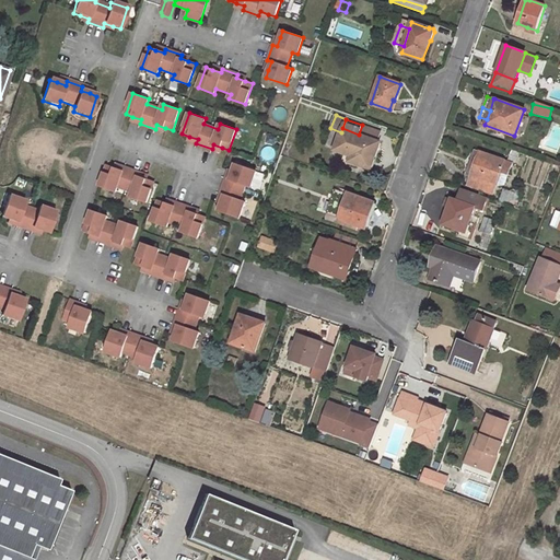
[(362,125),(359,135),(377,141),(381,131),(362,125)]
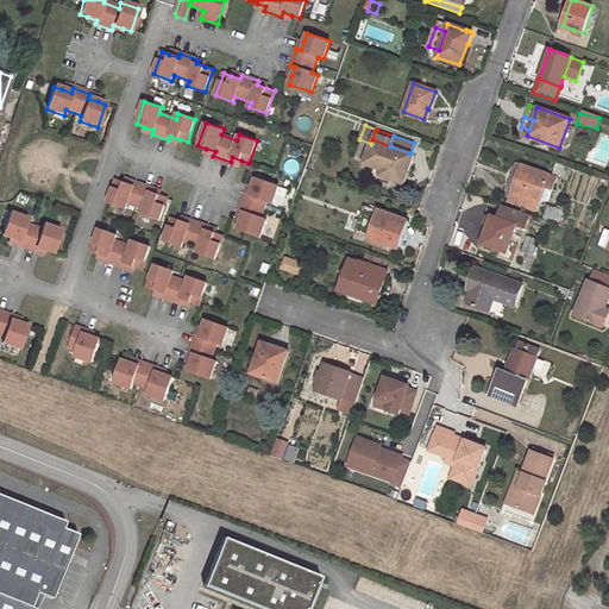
[(372,139),(371,144),(364,162),(375,167),(377,163),(384,165),(382,170),(381,174),(381,175),(401,182),(406,171),(407,171),(413,154),(410,154),(390,146),(372,139)]
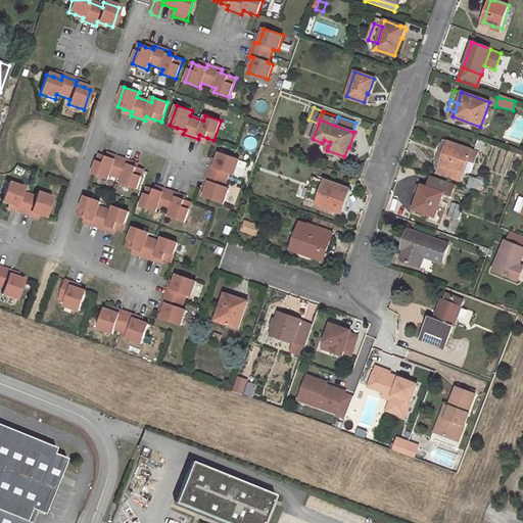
[(327,150),(327,149),(324,148),(325,145),(328,146),(330,142),(324,140),(322,143),(320,151),(326,152),(327,150)]
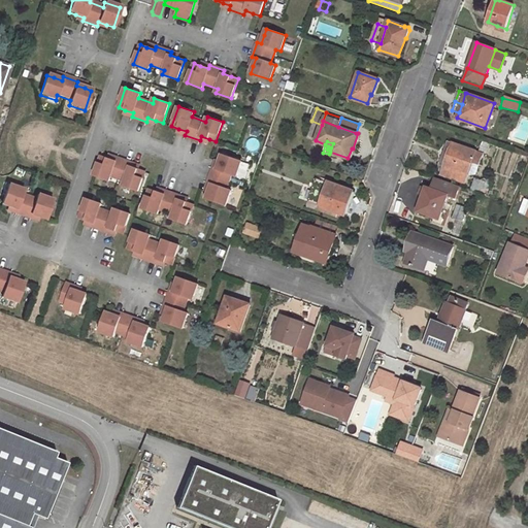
[(490,143),(483,141),(480,151),(486,153),(490,143)]
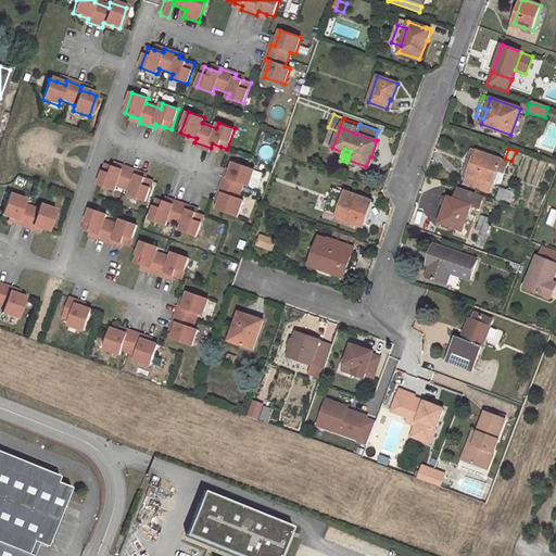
[(468,176),(477,151),(472,150),(464,174),(468,176)]
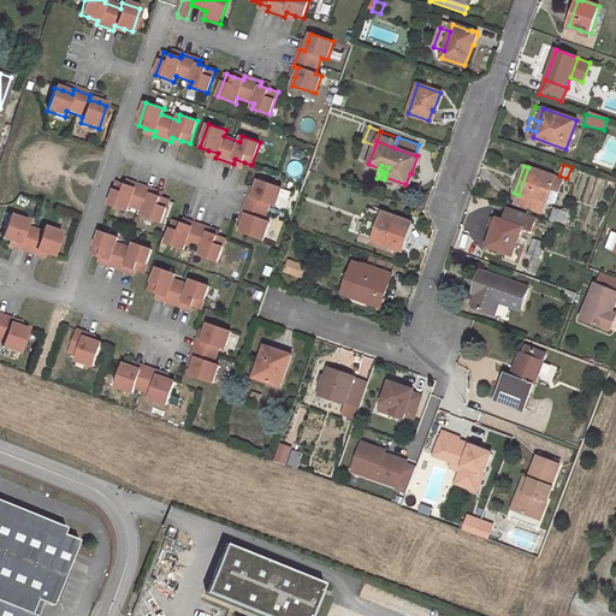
[(550,189),(558,193),(563,179),(528,167),(519,195),(519,196),(523,199),(521,205),(542,212),(545,202),(550,189)]
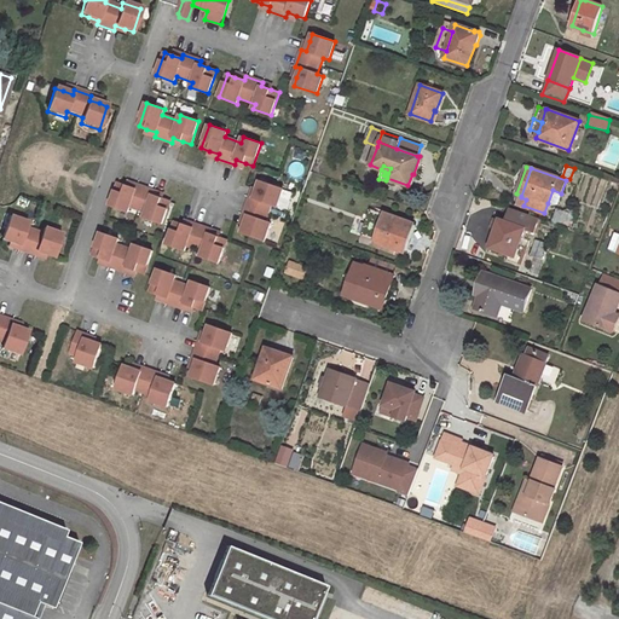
[(244,225),(242,232),(265,241),(271,223),(266,221),(271,204),(277,207),(283,189),(260,181),(258,189),(254,198),(250,197),(244,214),(248,215),(244,225)]
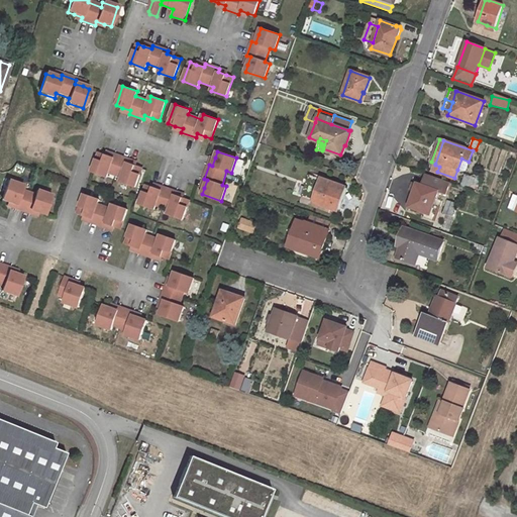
[(106,154),(99,152),(93,172),(107,177),(109,173),(122,177),(121,182),(135,187),(142,168),(136,166),(128,163),(129,159),(115,153),(114,158),(106,154)]
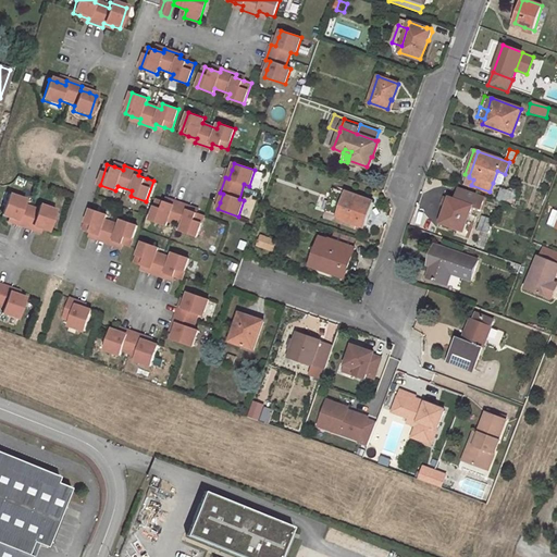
[(502,184),(505,174),(497,171),(493,183),(495,184),(502,184)]
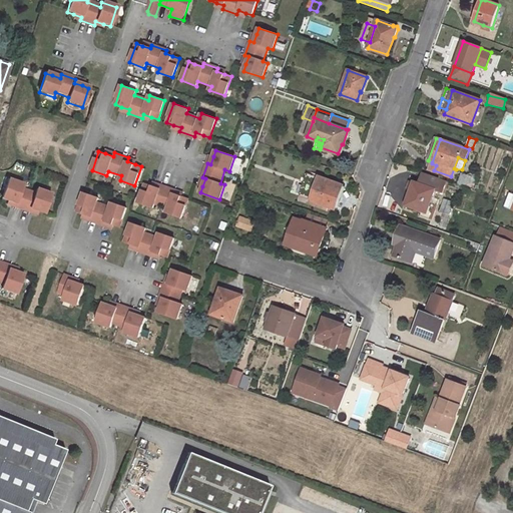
[(426,212),(430,202),(434,189),(442,192),(447,180),(423,172),(419,183),(414,182),(406,204),(420,209),(426,212)]
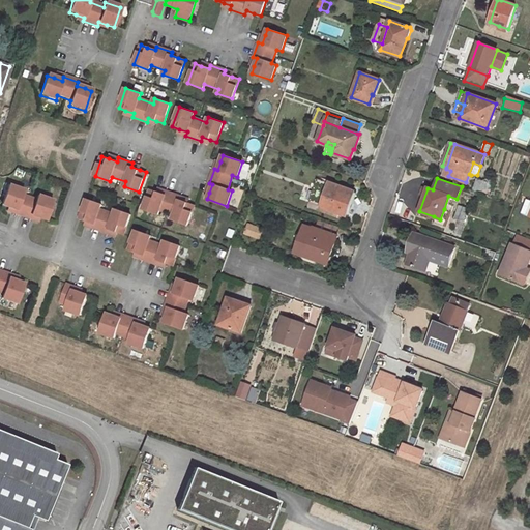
[(321,206),(321,207),(345,215),(353,192),(329,182),(328,183),(317,179),(308,202),(321,206)]
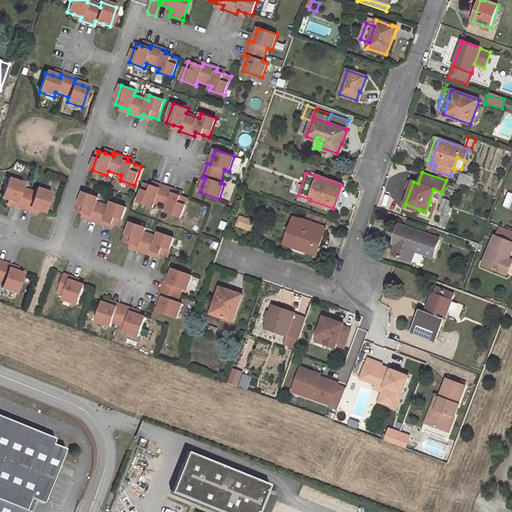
[(458,180),(467,183),(469,176),(460,173),(458,180)]
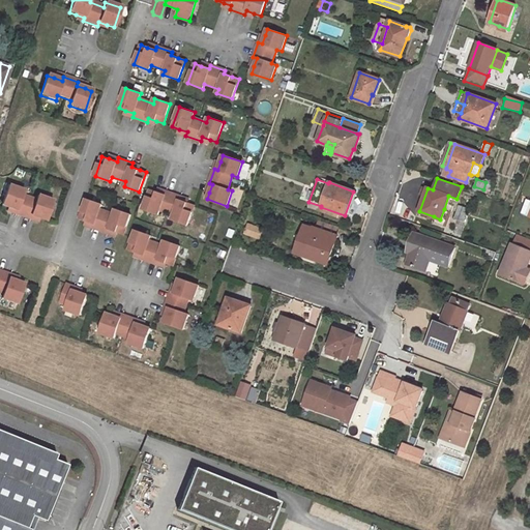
[(40,216),(47,218),(54,199),(38,194),(36,199),(23,194),(25,188),(9,183),(2,203),(9,206),(18,208),(16,212),(31,217),(32,213),(40,216)]
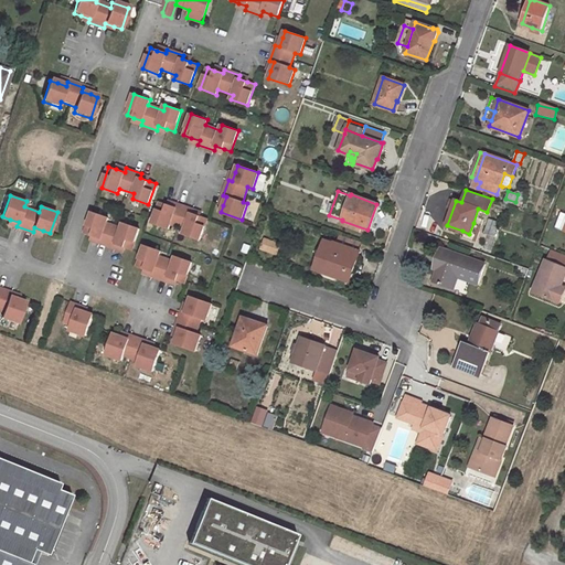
[(167,205),(160,202),(152,223),(169,230),(171,224),(185,230),(183,234),(200,240),(208,219),(200,216),(192,213),(193,210),(178,204),(176,208),(167,205)]
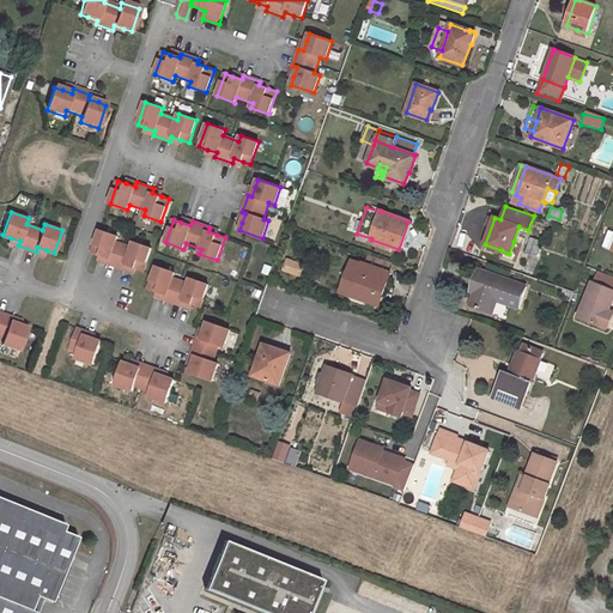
[(135,268),(144,271),(152,248),(134,242),(132,247),(116,242),(119,236),(101,230),(92,253),(101,255),(110,259),(108,263),(125,269),(127,265),(135,268)]
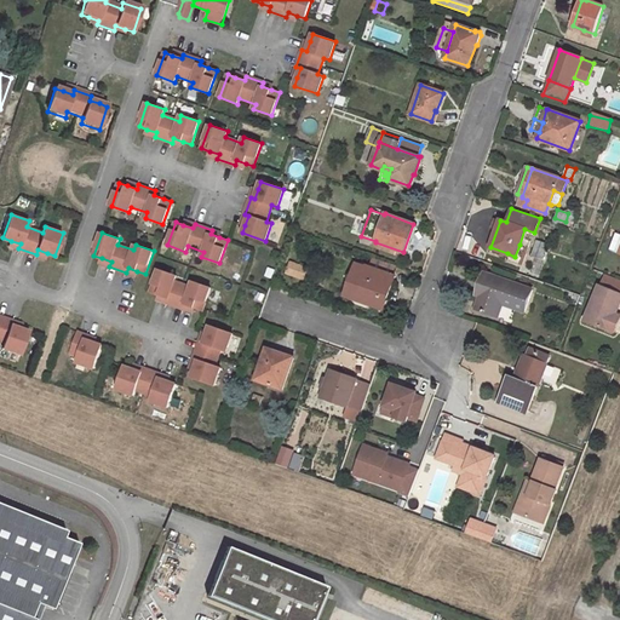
[(530,257),(540,259),(543,252),(546,244),(537,240),(530,257)]
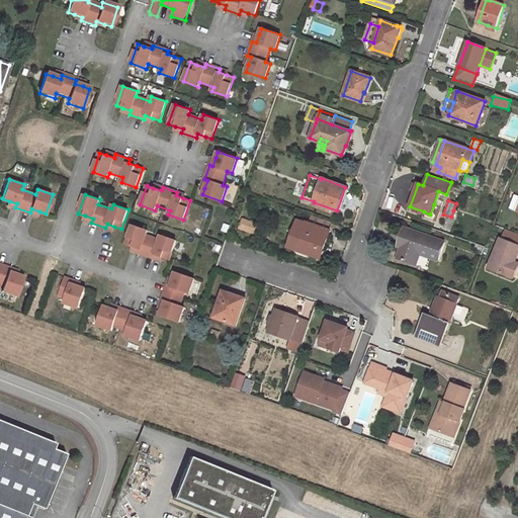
[(438,205),(434,204),(430,214),(424,211),(422,217),(433,220),(438,205)]
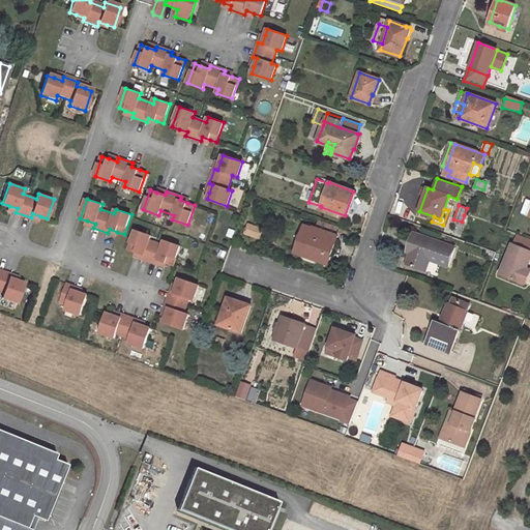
[(315,228),(335,235),(339,228),(318,221),(315,228)]
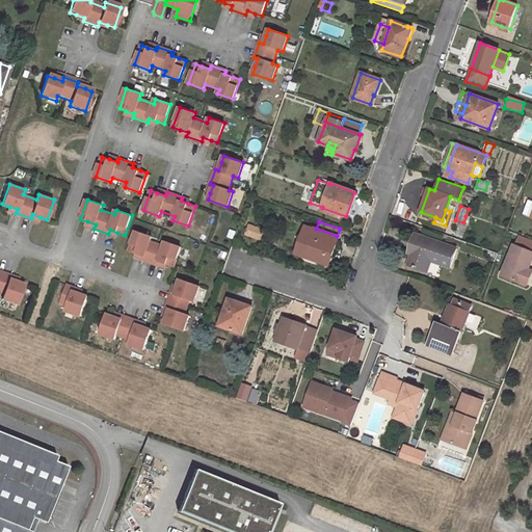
[(261,239),(264,229),(251,224),(248,234),(261,239)]
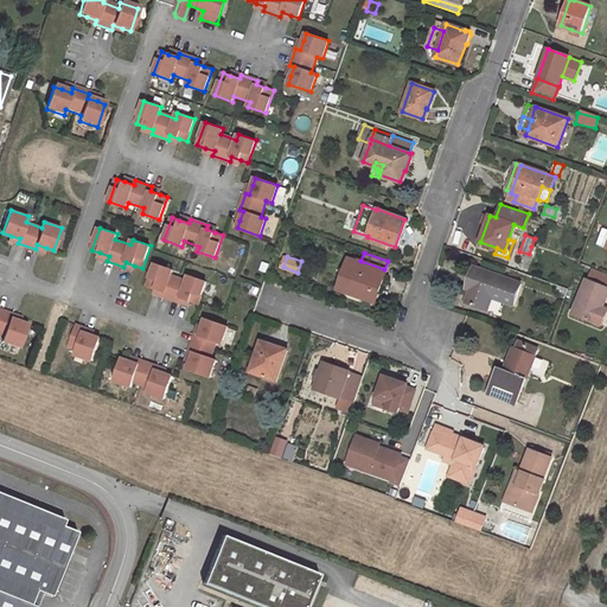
[(379,292),(387,270),(384,269),(360,261),(359,261),(358,262),(351,260),(347,261),(338,289),(371,301),(375,291),(379,292)]
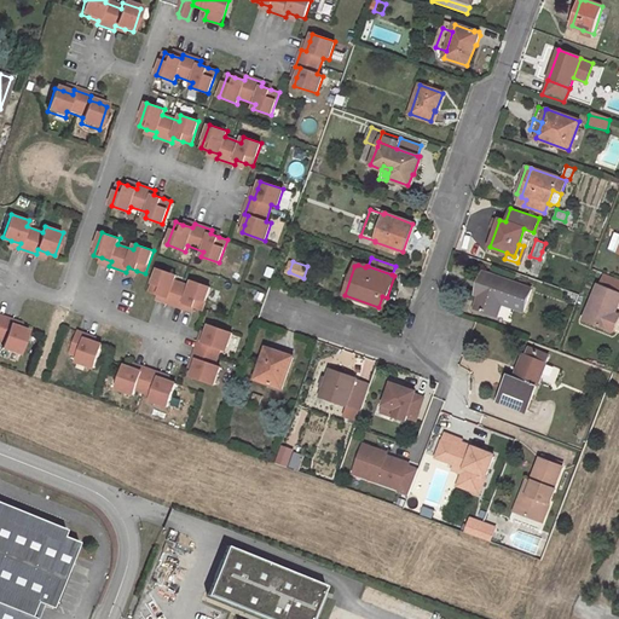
[(195,307),(202,311),(210,288),(192,281),(191,287),(174,281),(177,276),(158,268),(151,291),(158,295),(168,299),(167,302),(184,308),(185,305),(195,307)]
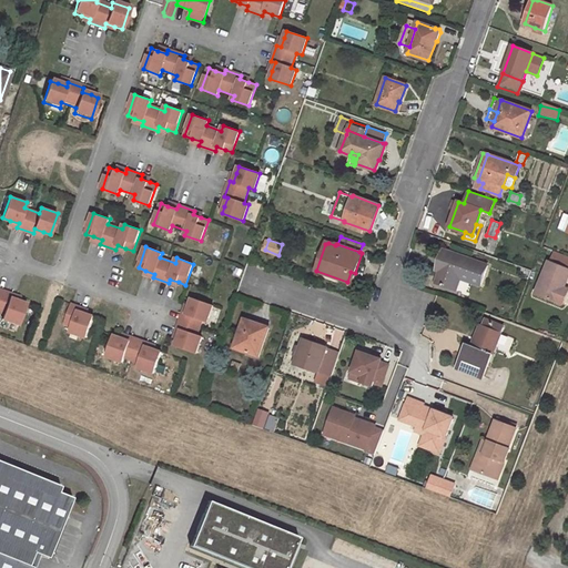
[(488,265),(466,257),(464,262),(457,260),(459,255),(444,250),(440,257),(445,259),(440,271),(436,283),(454,288),(458,277),(480,285),(488,265)]
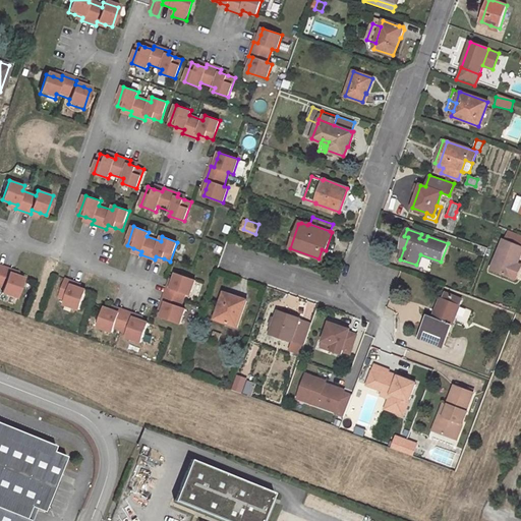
[(520,234),(509,230),(505,240),(520,246),(520,234)]
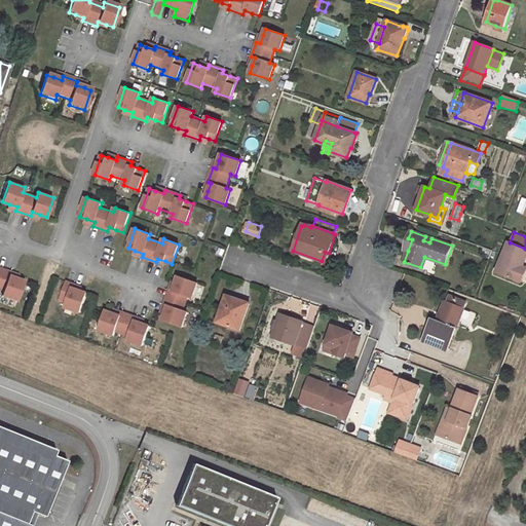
[(514,279),(516,275),(520,265),(522,266),(525,256),(525,249),(510,242),(508,241),(496,272),(514,279)]
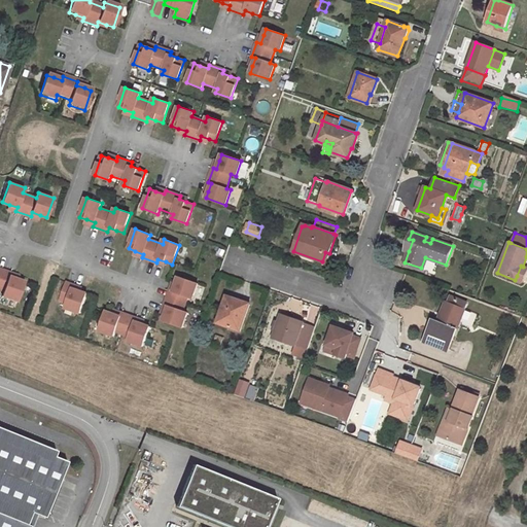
[(521,266),(517,276),(521,278),(525,268),(523,267),(521,266)]
